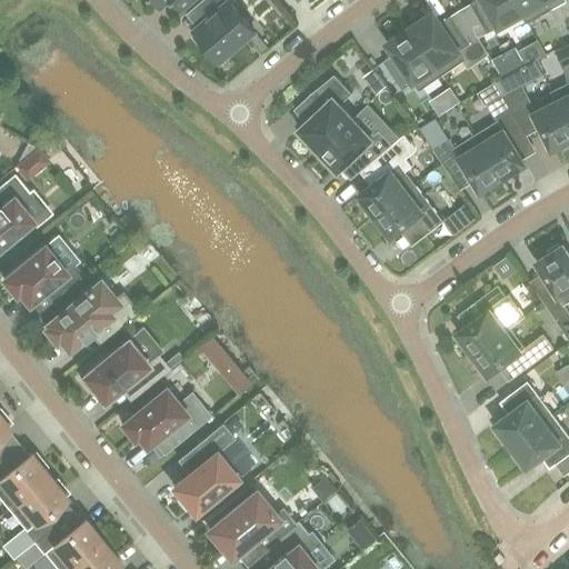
[(153,0),(160,7),(167,0),(171,0),(180,10),(191,0),(153,0)]
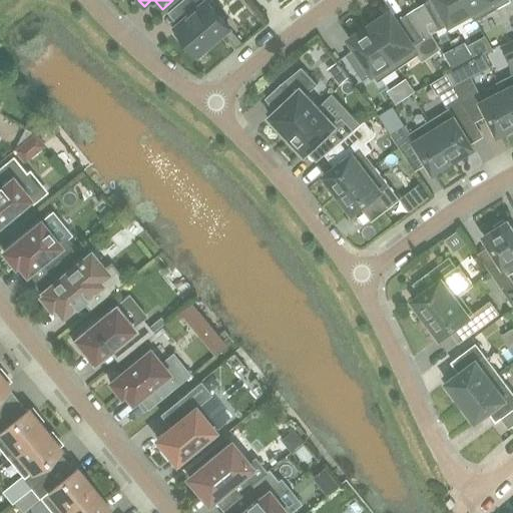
[(177,28),(173,31),(184,44),(188,41),(198,53),(230,26),(207,0),(192,0),(198,6),(178,23),(175,26),(177,28)]
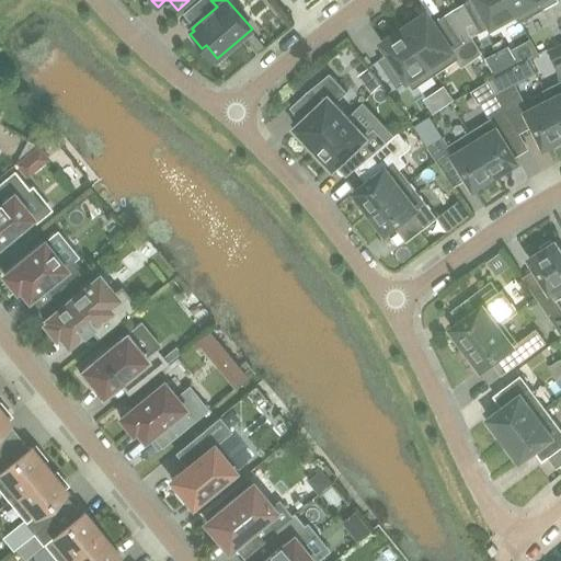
[(480,31),(514,12),(507,0),(467,0),(464,2),(480,31)]
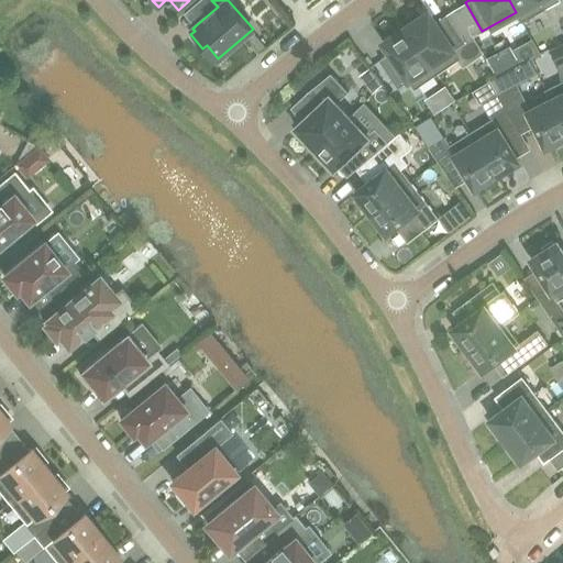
[(509,0),(516,12),(521,21),(559,0),(509,0)]
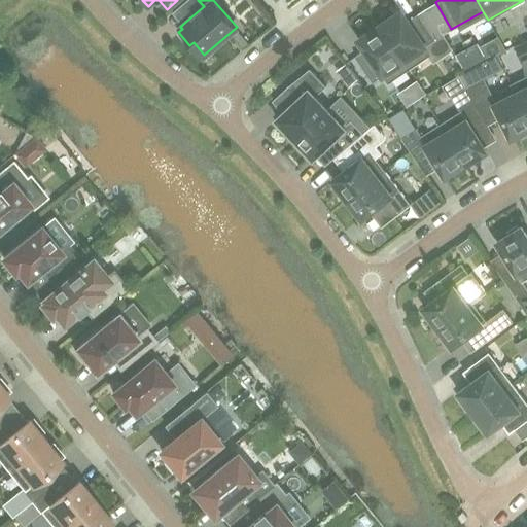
[(387,19),(379,24),(409,68),(430,55),(425,46),(435,39),(418,13),(408,20),(400,10),(387,19)]
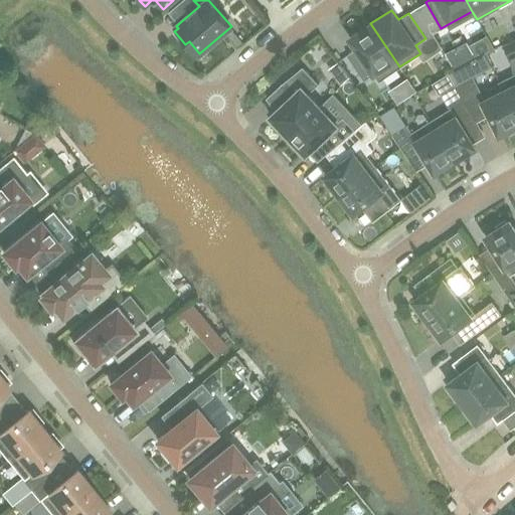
[(399,66),(370,23),(363,28),(350,37),(356,47),(346,53),(363,79),(373,72),(378,80),(399,66)]
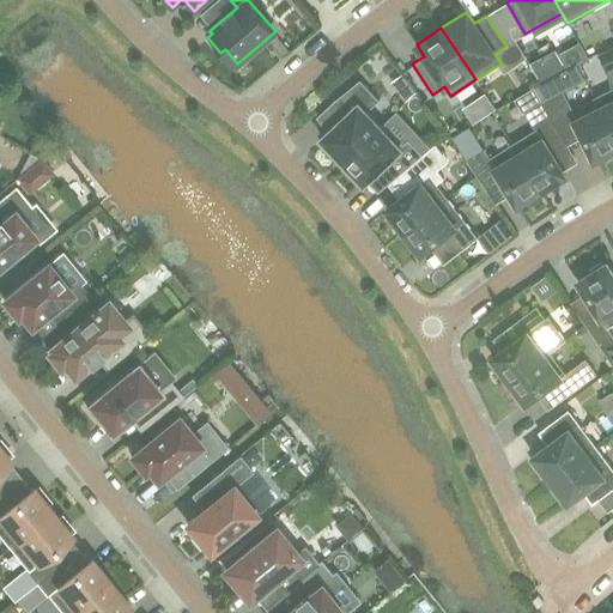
[(507,46),(495,54),(501,64),(505,71),(527,58),(516,40),(507,46)]
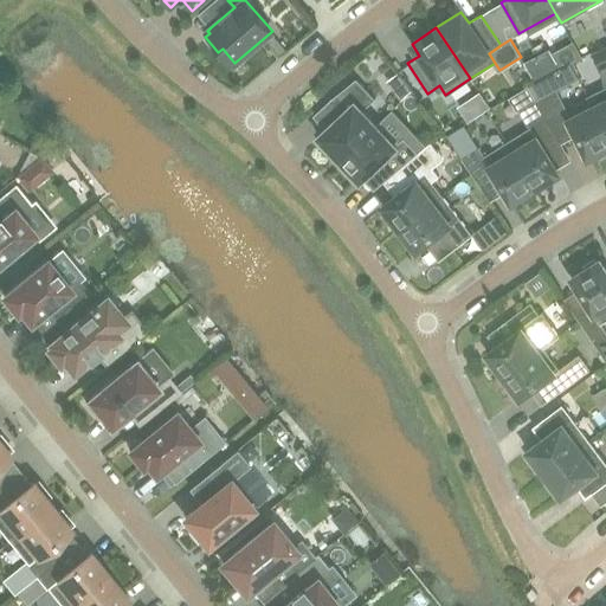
[(605,63),(605,44),(593,51),(600,66),(605,63)]
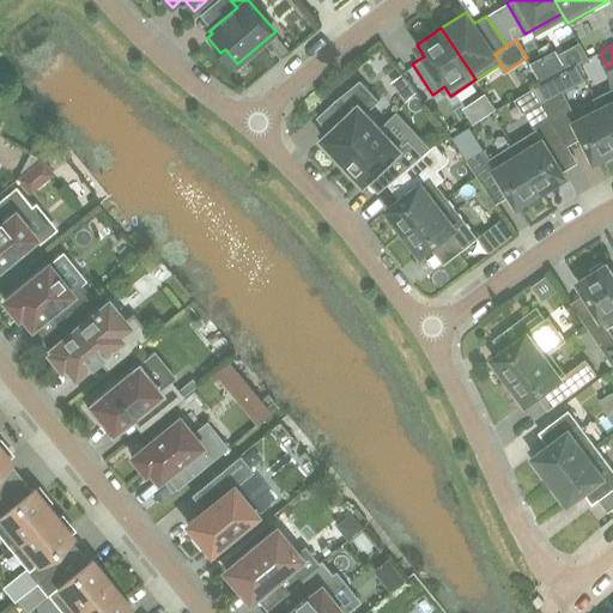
[(533,58),(547,80),(565,70),(551,47),(533,58)]
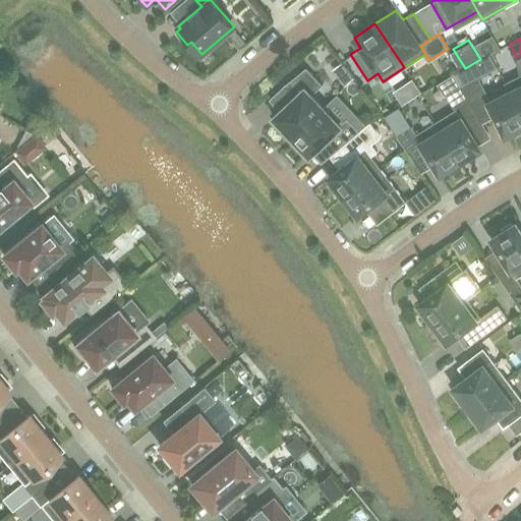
[(324,107),(323,106),(311,95),(323,84),(306,66),(284,84),(295,96),(274,116),(276,119),(273,122),(281,131),(284,128),(292,136),(324,107)]
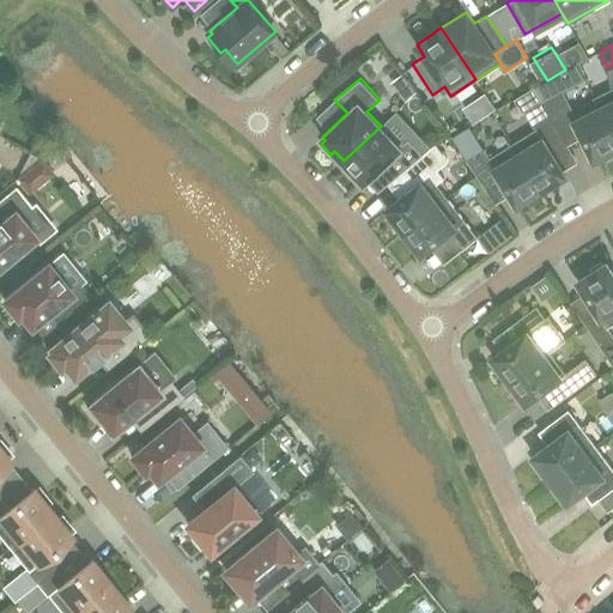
[(599,107),(612,134),(612,86),(593,97),(599,107)]
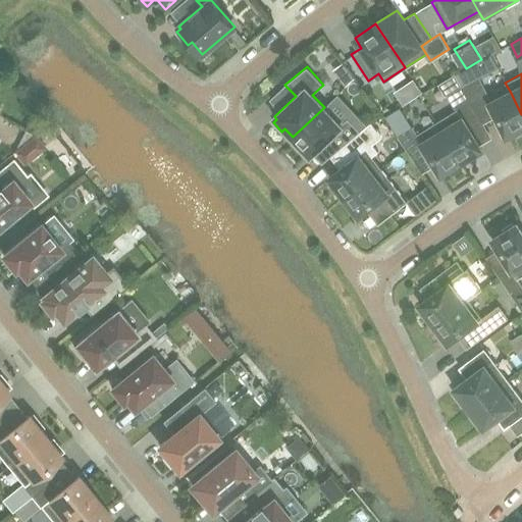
[(462,86),(473,105),(488,98),(478,77),(462,86)]
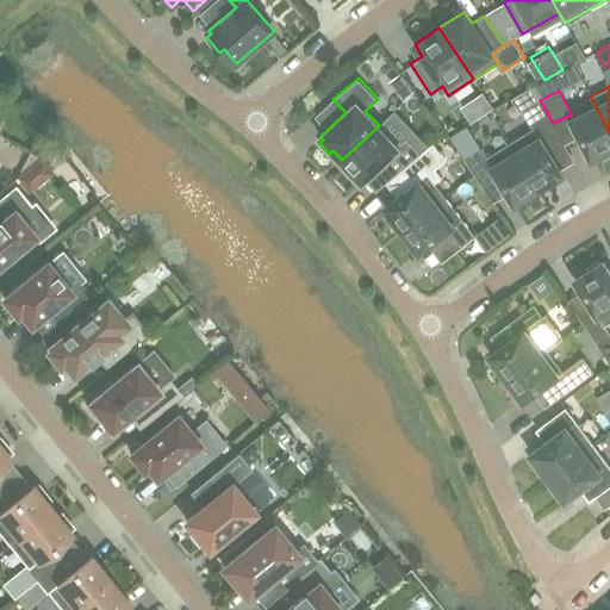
[(522,111),(533,128),(510,142),(541,192),(554,184),(552,180),(562,174),(542,143),(558,132),(553,123),(540,100),(522,111)]
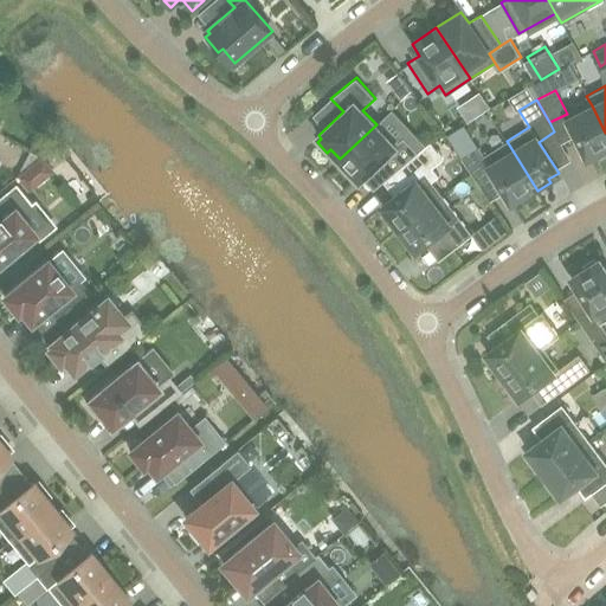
[(599,155),(605,150),(605,133),(592,105),(567,118),(587,156),(598,152),(599,155)]
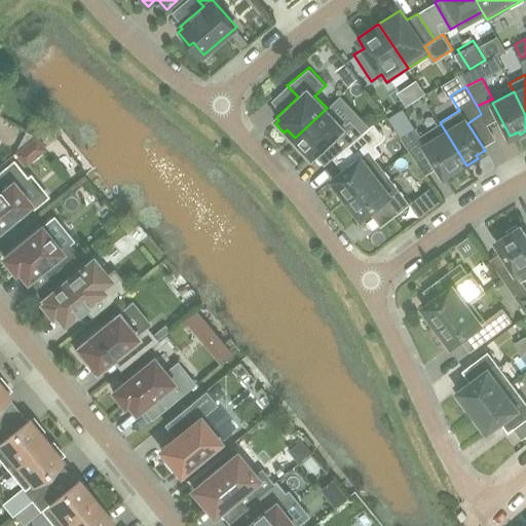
[(329,104),(326,107),(327,108),(295,138),(301,145),(298,148),(306,156),(309,153),(312,156),(330,140),(340,151),(348,145),(363,133),(362,132),(350,119),(346,122),(329,104)]
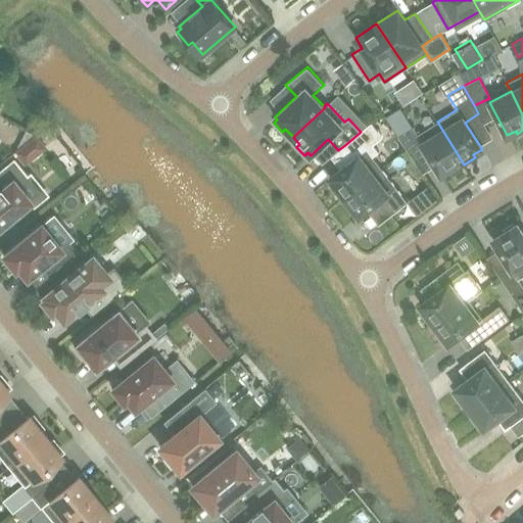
[(453,172),(464,164),(437,122),(418,134),(413,126),(397,135),(412,157),(425,149),(440,175),(450,169),(453,172)]
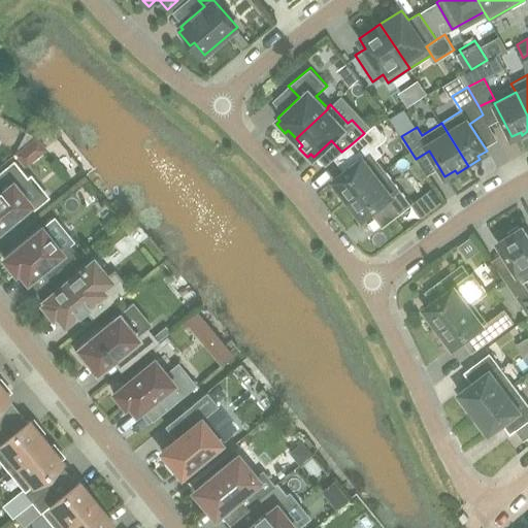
[(336,191),(344,201),(385,170),(375,158),(382,153),(376,145),(386,138),(374,124),(363,132),(364,133),(350,145),(360,159),(332,180),(338,189),(336,191)]
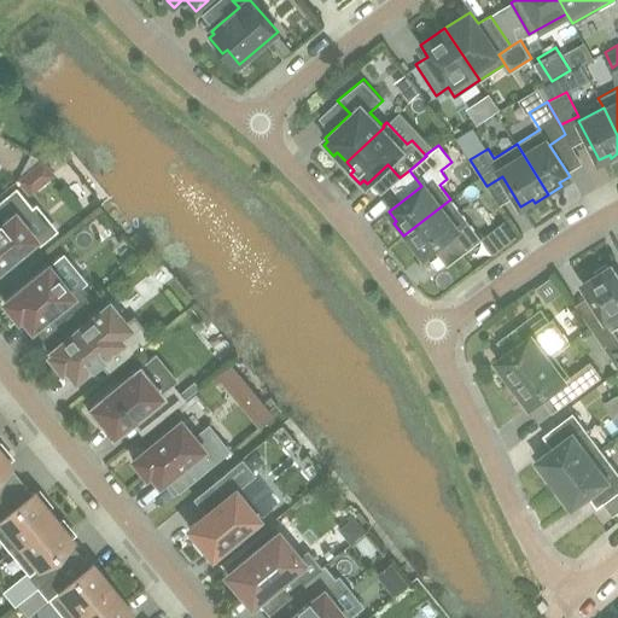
[(52,173),(41,161),(23,176),(34,188),(52,173)]
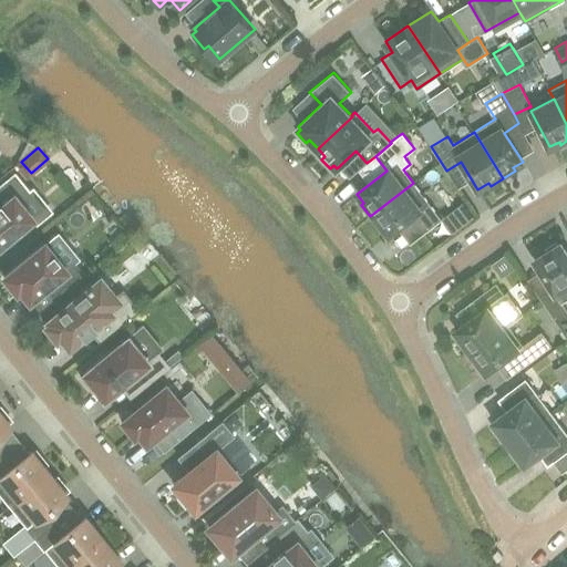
[(32,218),(19,203),(31,194),(14,173),(0,184),(0,244),(12,235),(14,238),(29,226),(26,224),(32,218)]
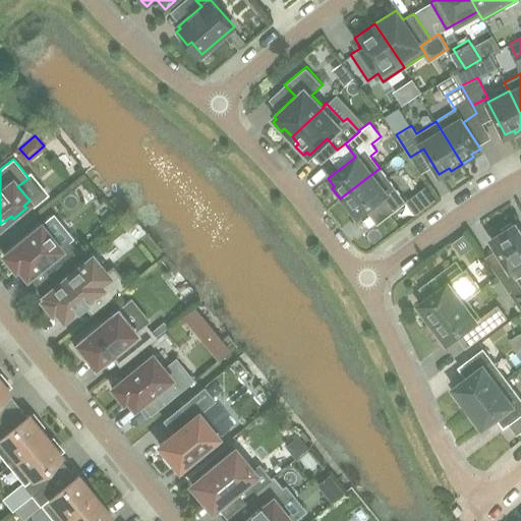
[(406,201),(380,168),(340,198),(349,210),(352,208),(358,216),(382,196),(393,212),(406,201)]
